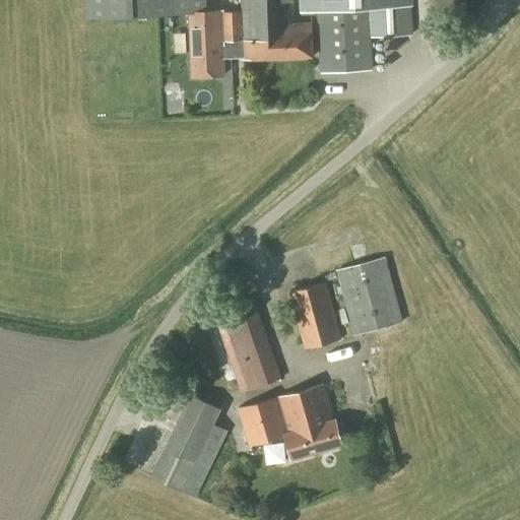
[(85,0),(86,17),(190,13),(190,12),(208,11),(207,0),(85,0)]
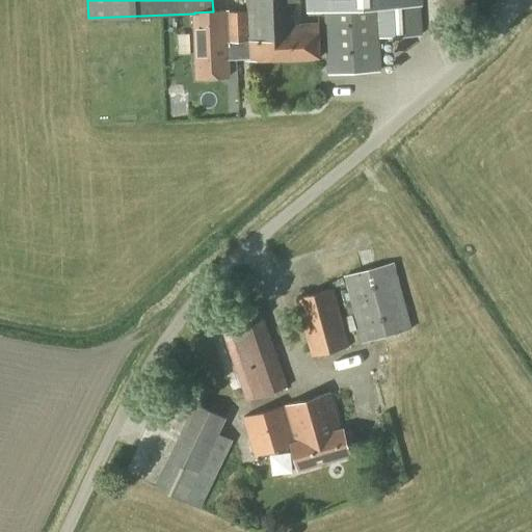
[(194,12),(194,14),(197,79),(228,78),(227,59),(231,59),(247,58),(247,60),(322,58),(320,21),(301,22),(300,0),(247,0),(248,10),(213,11),(194,12)]
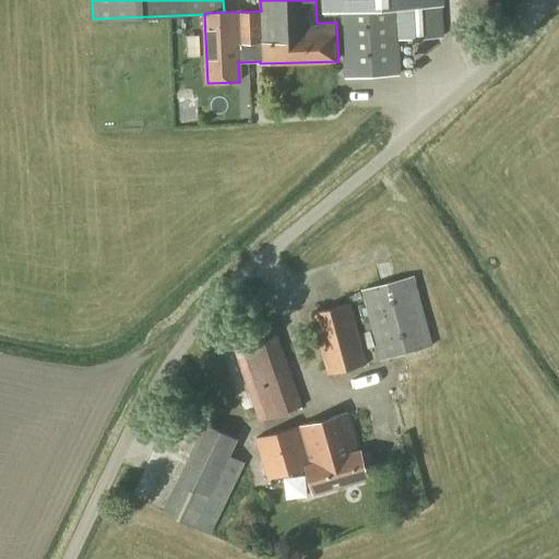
[(445,0),(325,0),(326,11),(344,10),(348,78),(400,75),(397,39),(443,37),(441,4),(447,4),(445,0)]
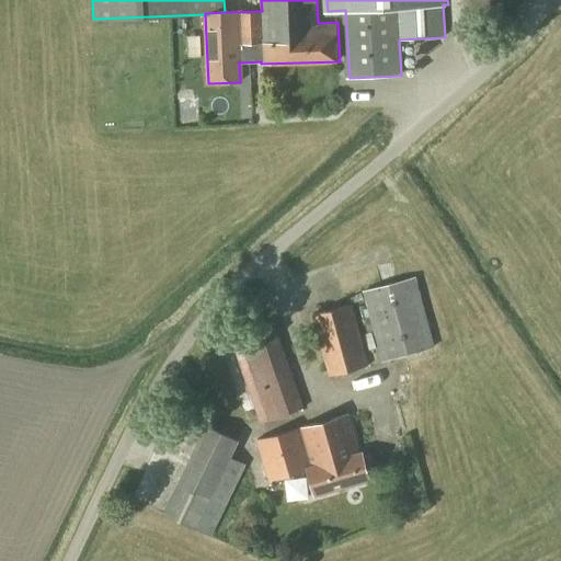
[(381,363),(434,348),(415,277),(362,293),(381,363)]
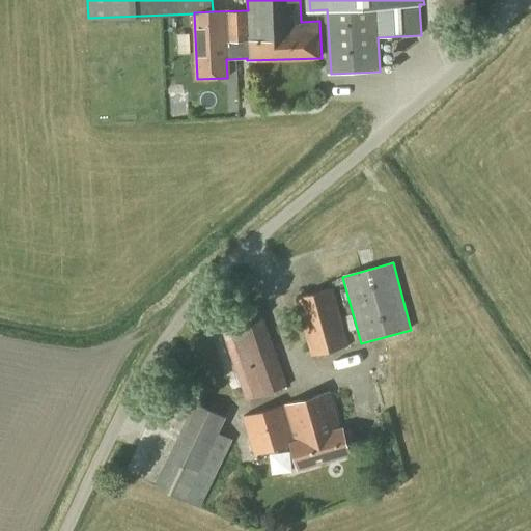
[(311,357),(348,346),(333,288),(295,299),(307,344),(311,357)]
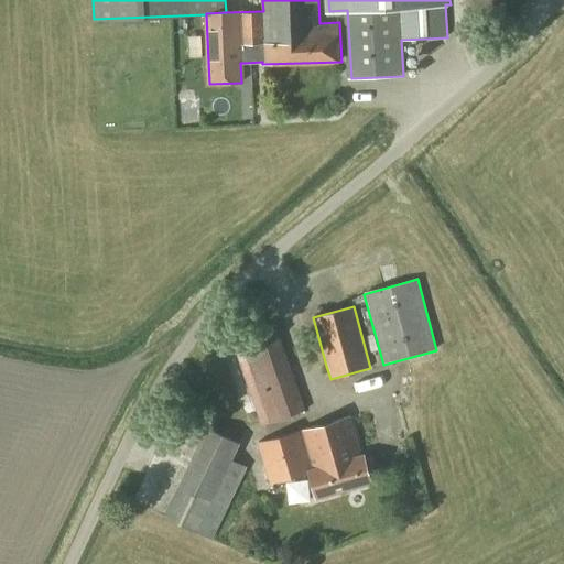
[(261,426),(305,411),(275,325),(230,340),(261,426)]
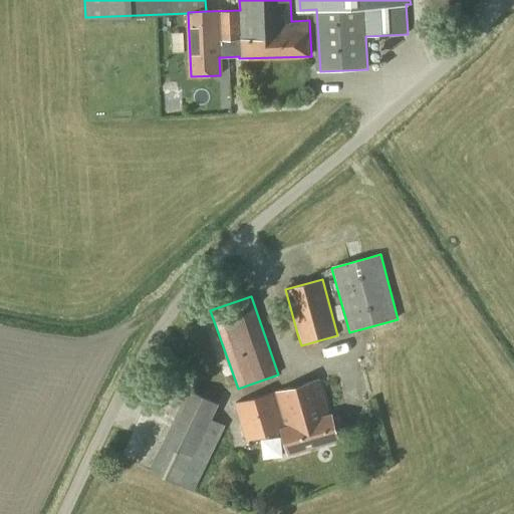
[(245,442),(281,432),(288,455),(338,441),(331,415),(329,416),(319,379),(234,404),(245,442)]
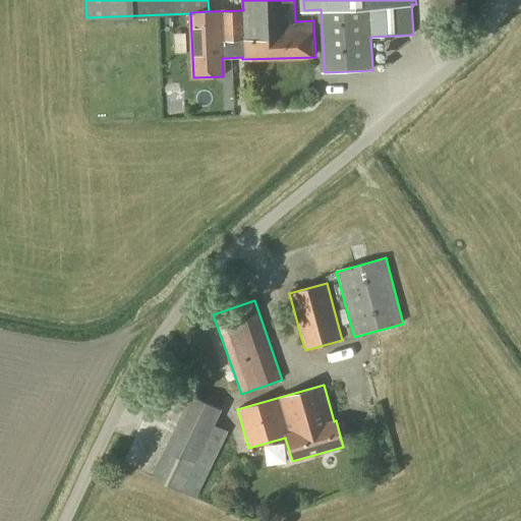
[(357,390),(362,407),(371,405),(366,388),(357,390)]
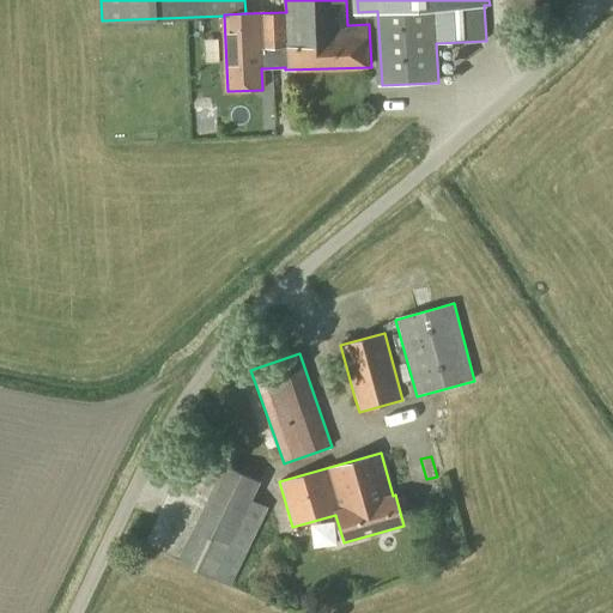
[(230,588),(268,509),(252,501),(260,483),(224,465),(176,562),(230,588)]
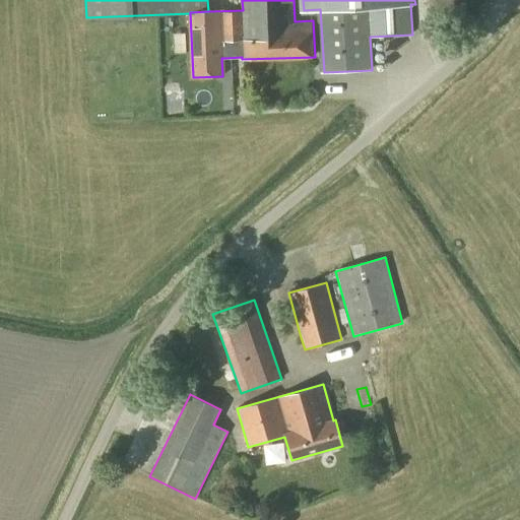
All buildings are outlined.
